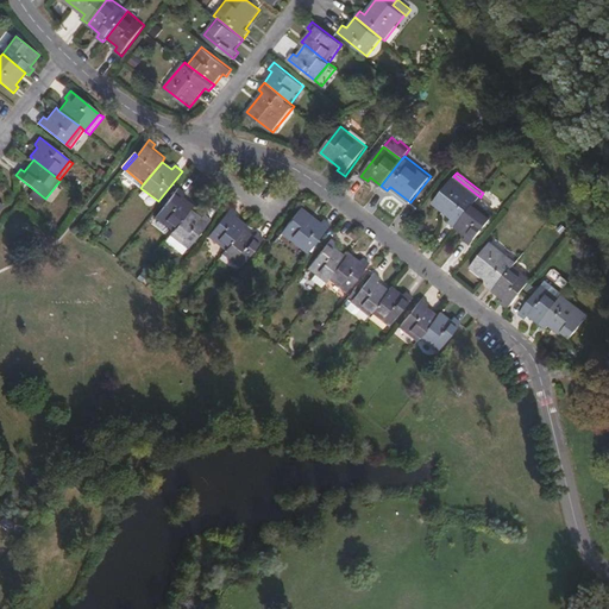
[(449,221),(456,228),(476,203),(481,198),(453,176),(433,202),(452,218),(449,221)]
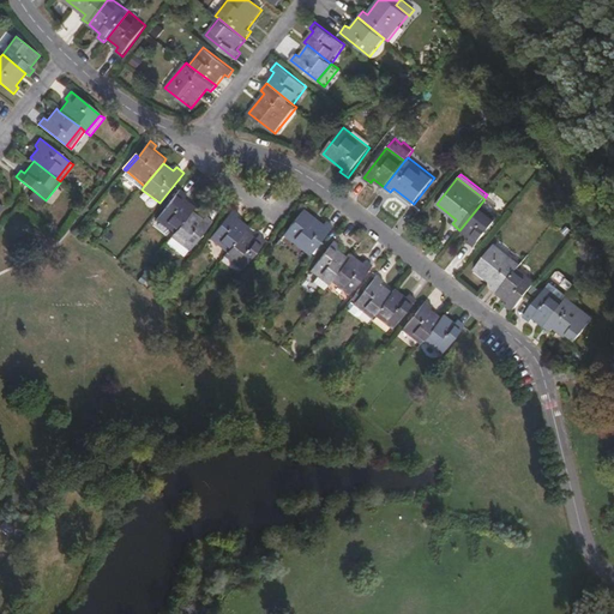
[(192,211),(194,208),(184,198),(187,194),(181,188),(156,220),(174,234),(192,211)]
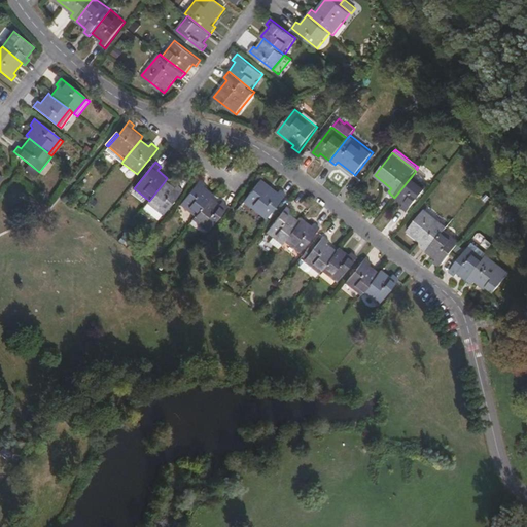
[(412,176),(422,184),(427,178),(416,170),(416,171),(412,176)]
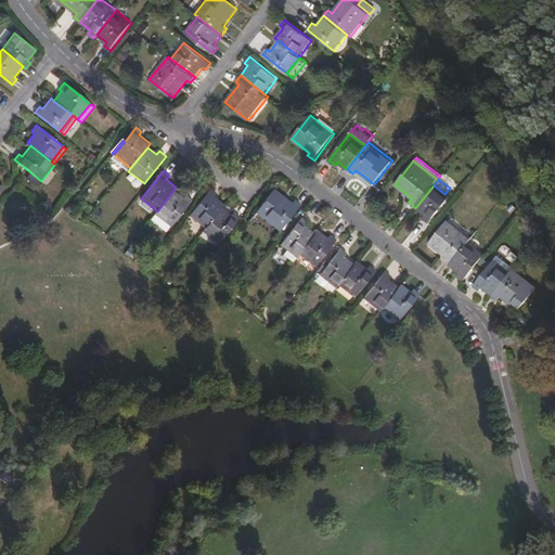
[(434,185),(415,208),(425,215),(423,218),(429,223),(449,198),(444,194),(434,185)]
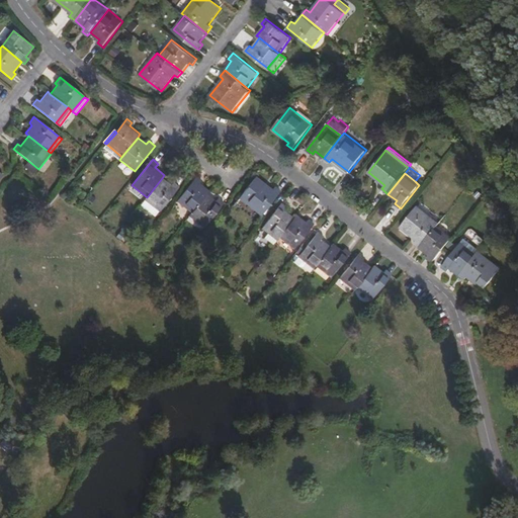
[(207,194),(209,191),(200,183),(202,180),(196,175),(177,200),(192,212),(207,194)]
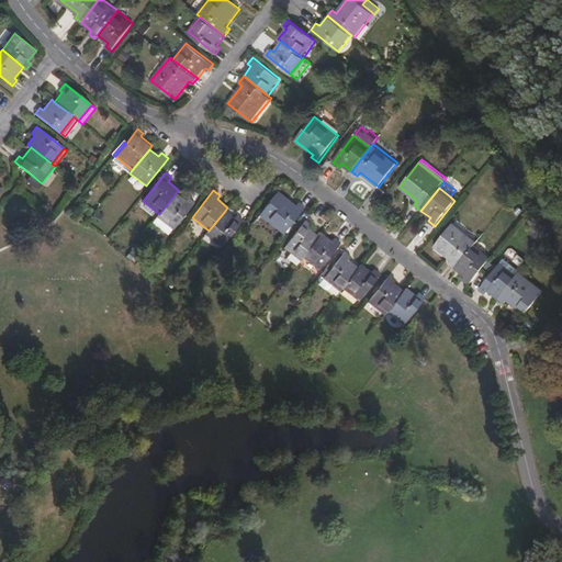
[(278,192),(259,216),(283,235),(304,208),(300,203),(296,206),(278,192)]
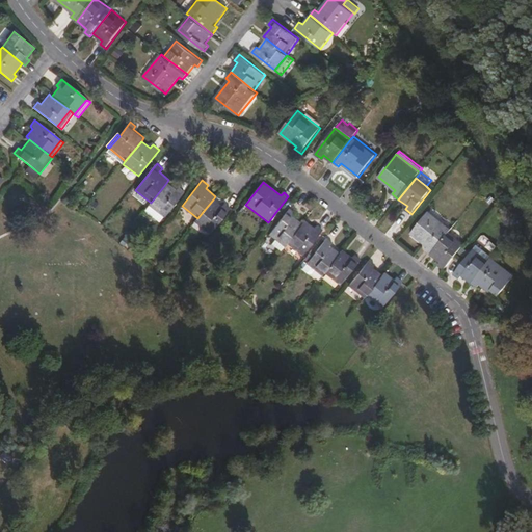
[(150,204),(164,215),(165,216),(184,192),(179,187),(176,190),(166,183),(151,203),(150,204)]
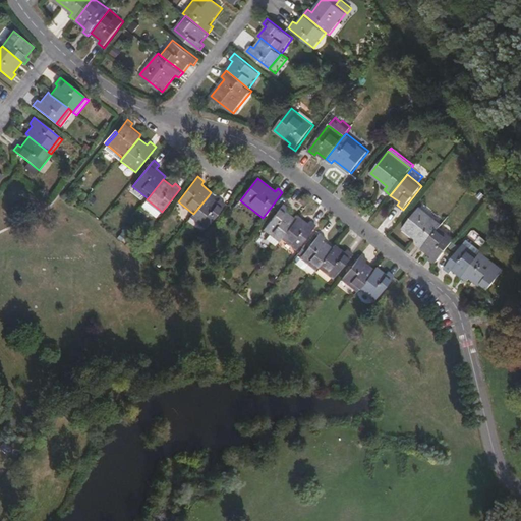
[(193,214),(190,218),(205,229),(226,203),(220,199),(218,203),(209,195),(193,214)]
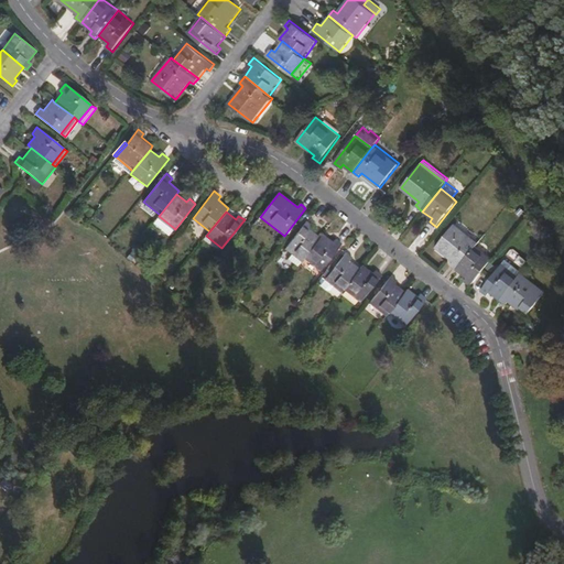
[(159,216),(153,224),(169,235),(174,228),(159,216)]
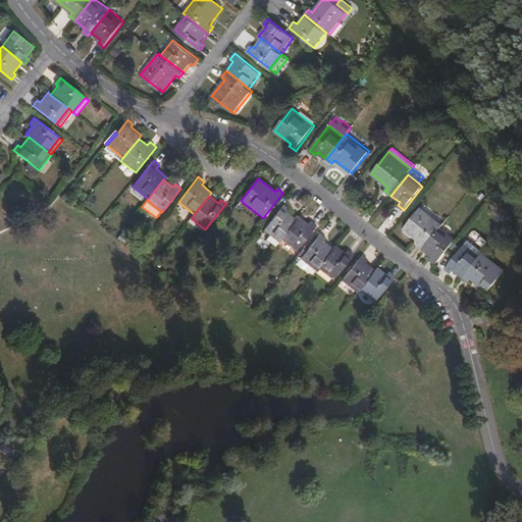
[(281,240),(299,217),(284,205),(265,228),(271,233),(280,241),(281,240)]
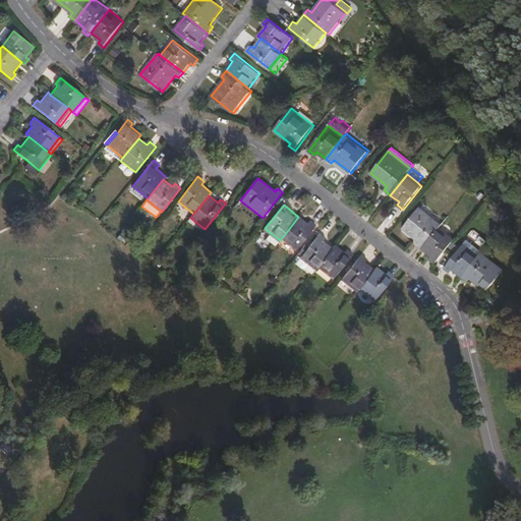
[(439,229),(443,224),(421,207),(403,228),(418,242),(416,244),(422,249),(439,229)]
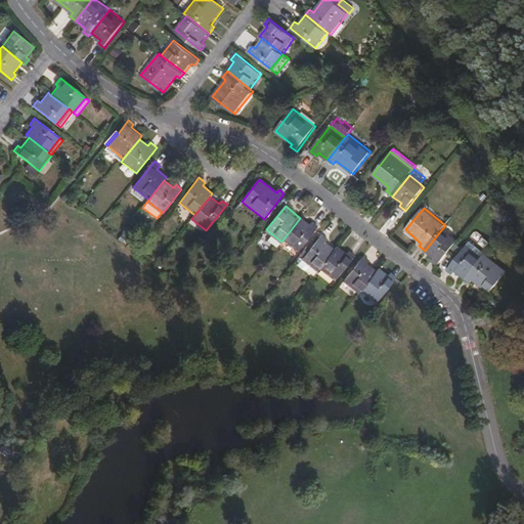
[(309,225),(300,218),(282,241),(297,252),(317,225),(312,221),(309,225)]
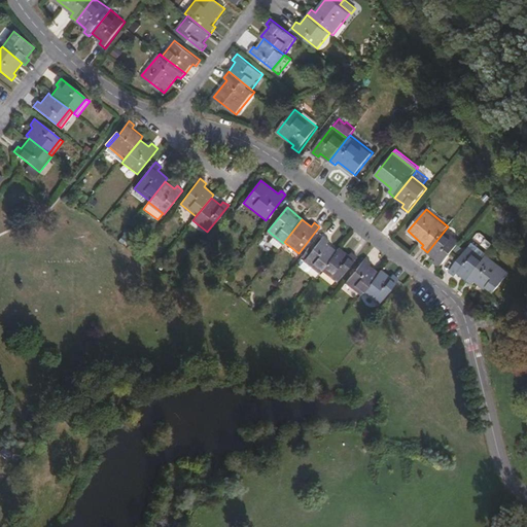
[(440,268),(460,241),(455,236),(452,239),(444,232),(427,252),(436,259),(433,262),(440,268)]
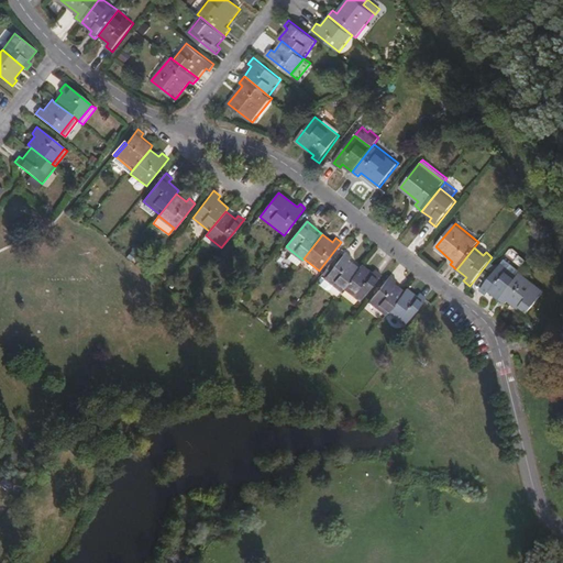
[(287,258),(297,266),(302,260),(293,252),(287,258)]
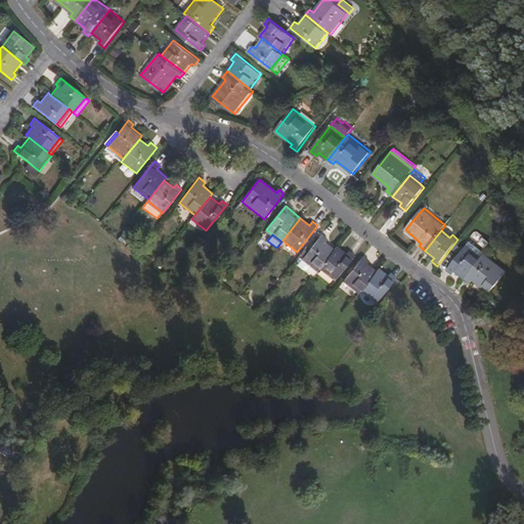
[(309,266),(317,273),(319,270),(335,251),(324,243),(328,238),(322,234),(301,260),(296,267),(302,272),(305,272),(309,266)]
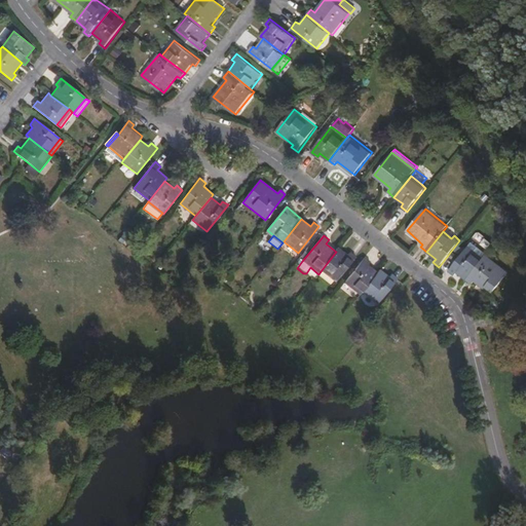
[(456,272),(466,279),(484,257),(470,245),(448,270),(453,275),(456,272)]
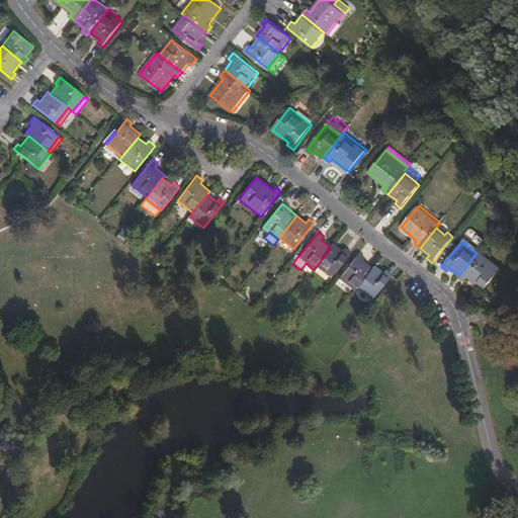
[(343,251),(334,244),(331,248),(316,267),(330,278),(350,252),(345,248),(343,251)]
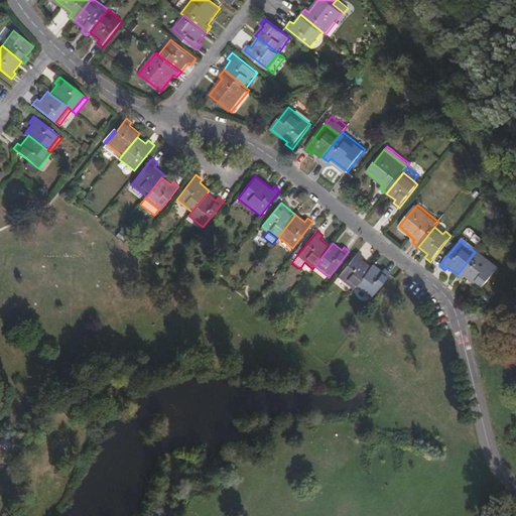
[(500,266),(478,248),(475,252),(458,274),(463,278),(466,275),(482,289),(500,266)]
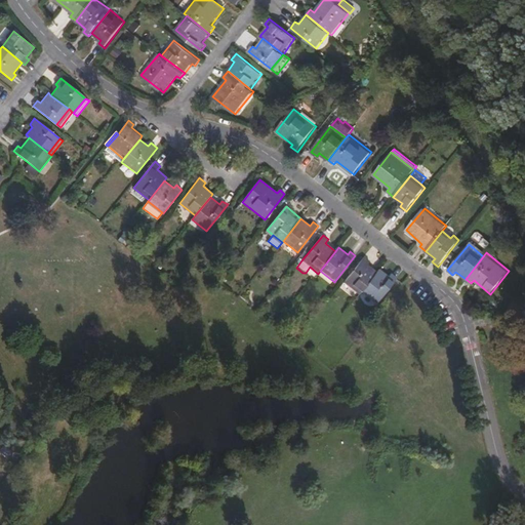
[(344,283),(359,294),(362,292),(377,272),(368,265),(370,261),(364,257),(344,283)]
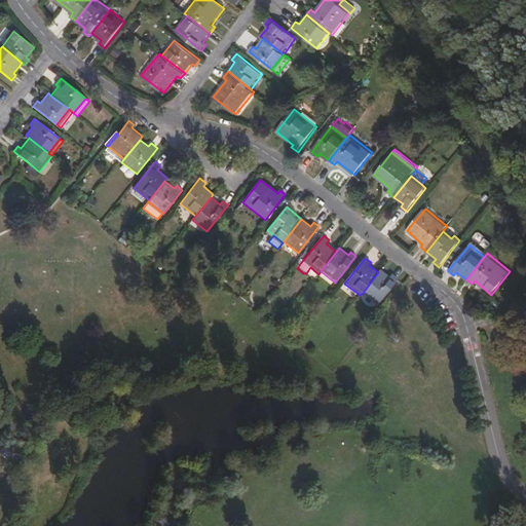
[(389,276),(391,273),(383,267),(380,270),(389,276)]
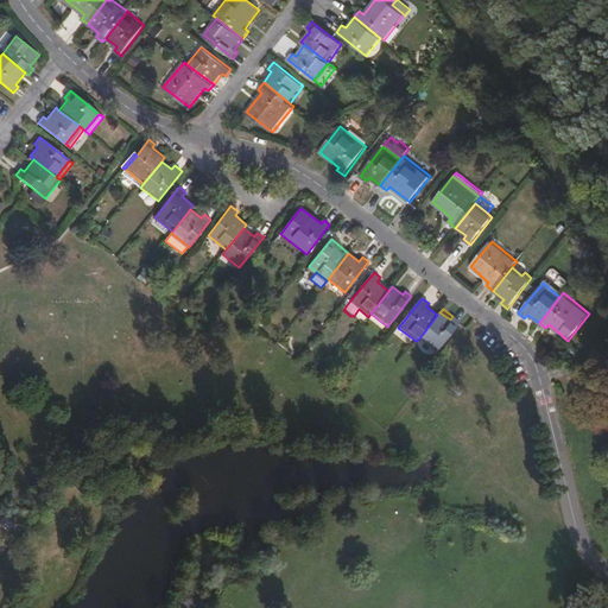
[(436,352),(460,322),(453,316),(450,320),(439,312),(437,315),(419,339),(436,352)]
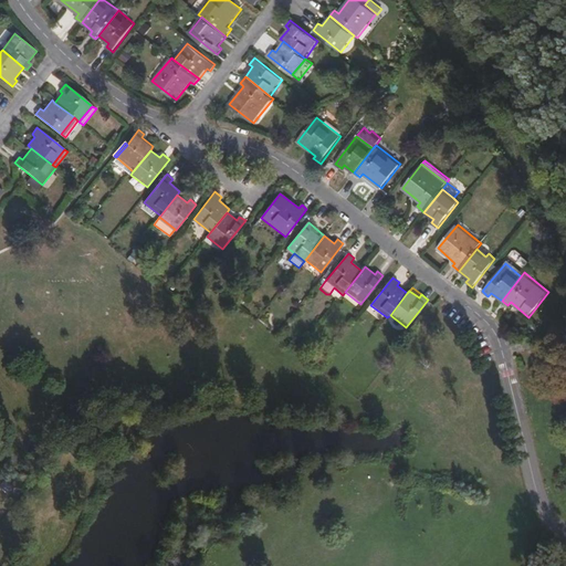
[(543,348),(541,336),(530,339),(533,350),(543,348)]
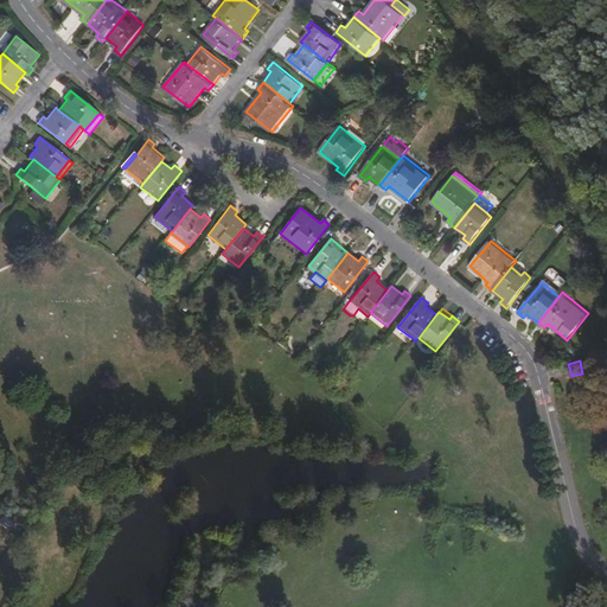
All buildings are outlined.
